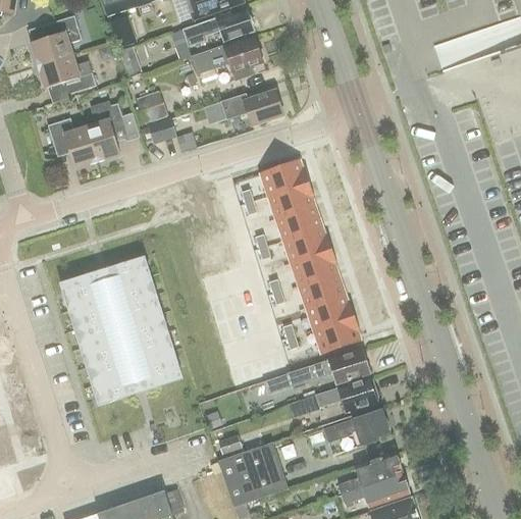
[(0,9),(13,12),(15,0),(0,0),(0,9)]
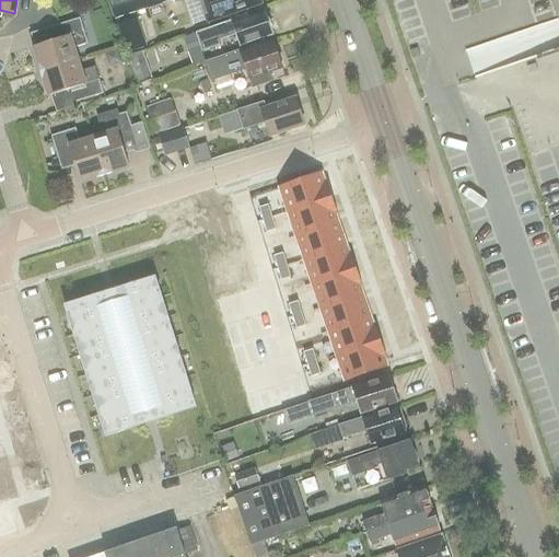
[(107,0),(114,16),(161,1),(164,0),(107,0)]
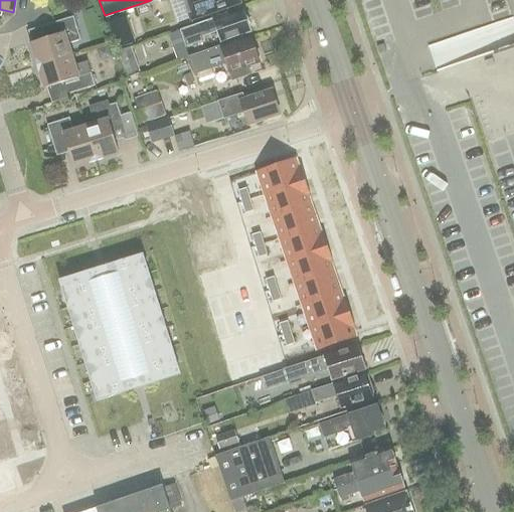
[(185,0),(191,17),(239,1),(239,0),(185,0)]
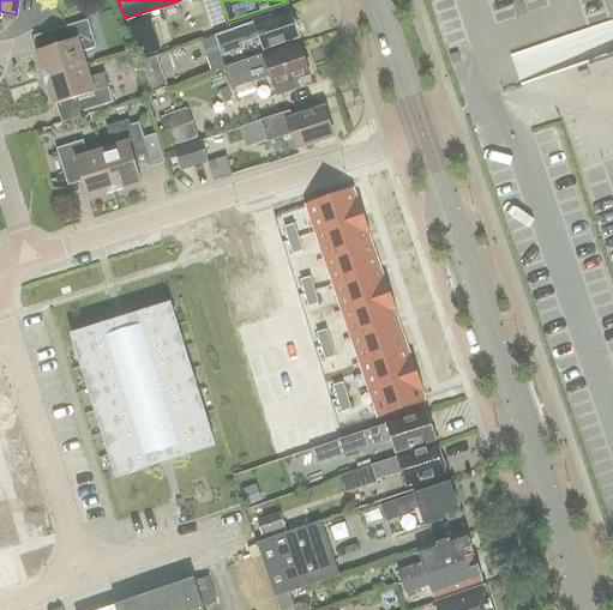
[(263,47),(299,35),(290,11),(272,17),(271,13),(214,34),(221,54),(241,47),(239,40),(258,34),(263,47)]
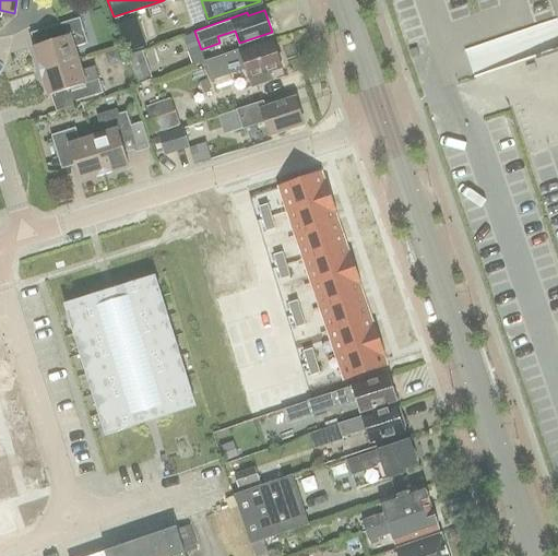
[(32,45),(39,69),(78,57),(74,45),(87,42),(79,15),(51,24),(56,37),(32,45)]
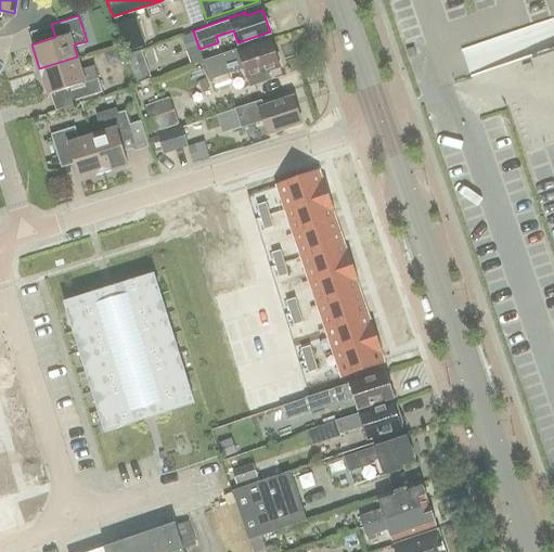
[(125,39),(128,48),(145,42),(142,34),(125,39)]
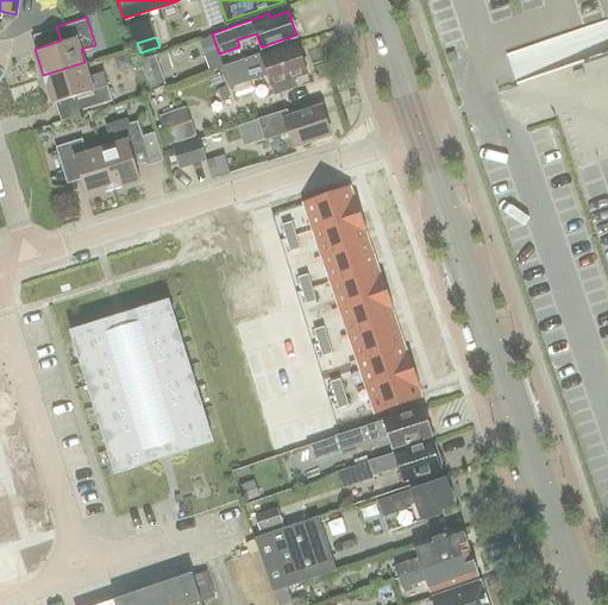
[(293,75),(306,70),(296,43),(277,49),(277,46),(223,64),(230,84),(267,71),(274,93),(296,84),(293,75)]
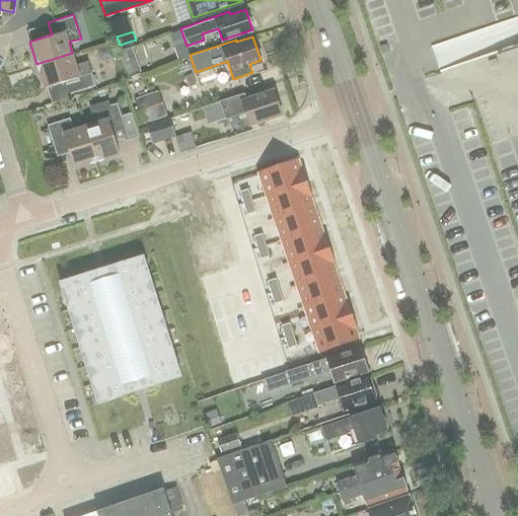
[(139,68),(131,46),(120,50),(128,72),(139,68)]
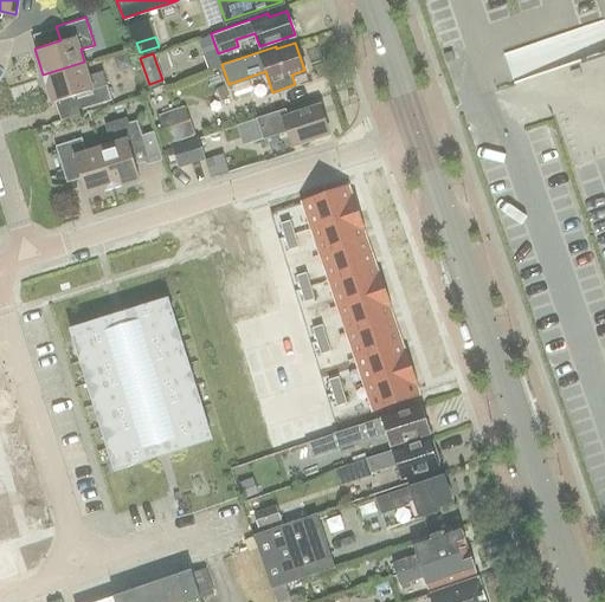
[(111,98),(107,84),(102,70),(88,75),(84,62),(43,75),(51,102),(77,94),(82,108),(111,98)]
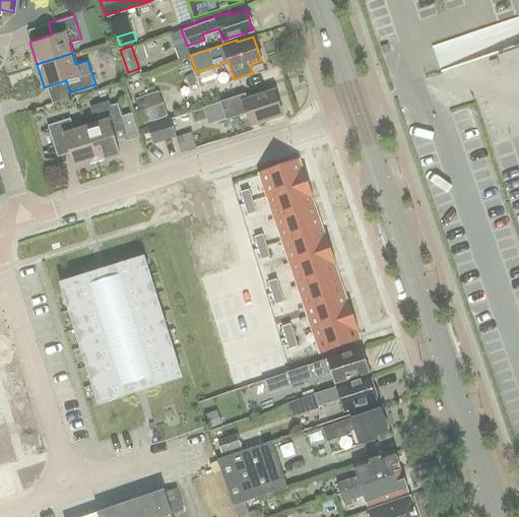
[(282,114),(273,88),(246,98),(245,92),(219,101),(224,115),(225,118),(247,111),(251,124),(282,114)]
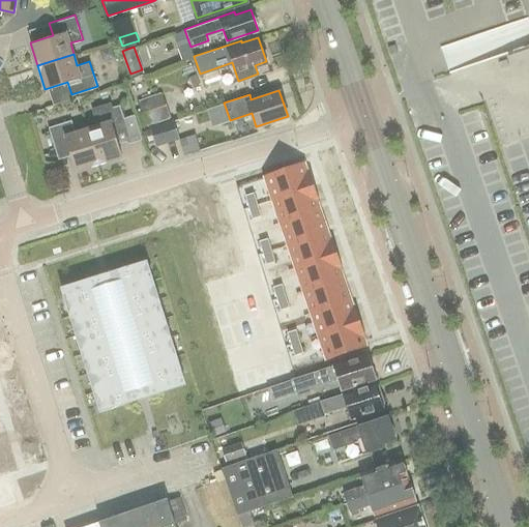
[(146,123),(170,115),(162,91),(138,99),(146,123)]
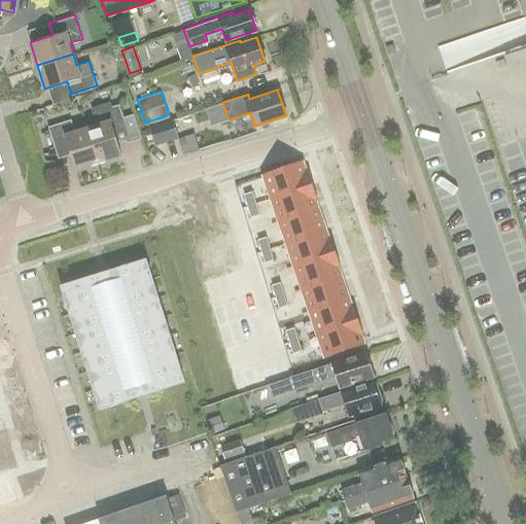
[(118,103),(111,105),(110,101),(90,107),(96,124),(86,127),(98,163),(121,155),(114,133),(127,129),(118,103)]
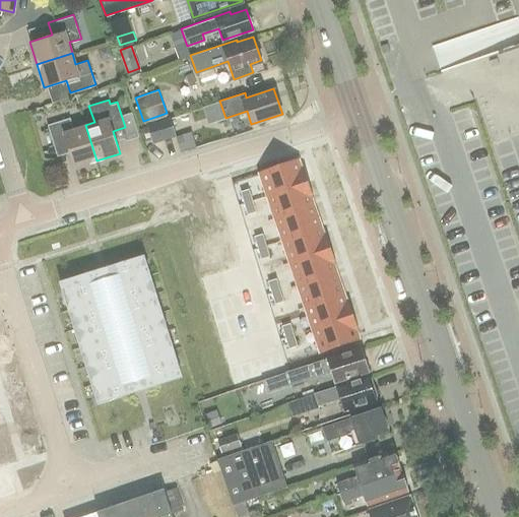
[(145,122),(152,143),(176,135),(170,114),(145,122)]
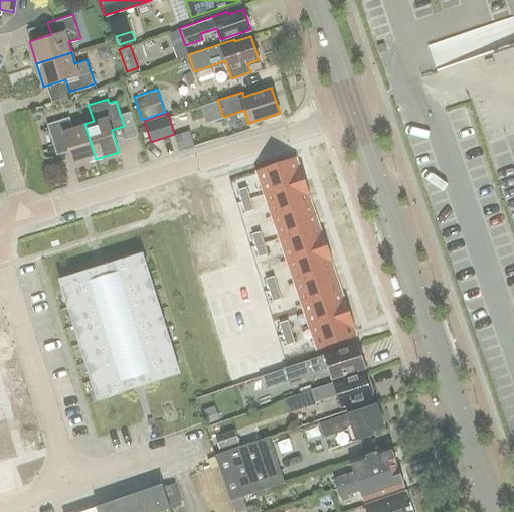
[(96,159),(84,124),(72,128),(68,116),(46,123),(54,147),(66,144),(73,166),(96,159)]
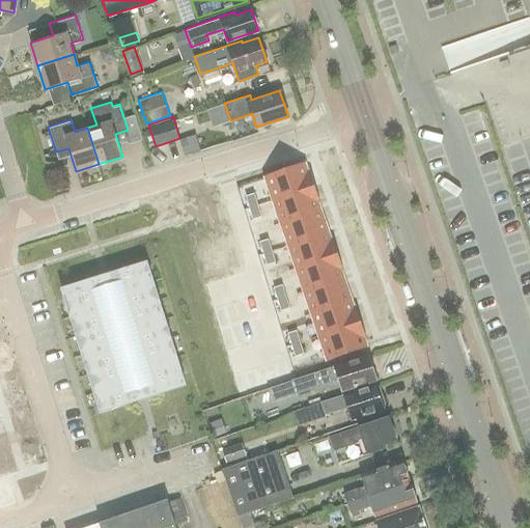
[(192,151),(188,139),(180,143),(184,155),(192,151)]
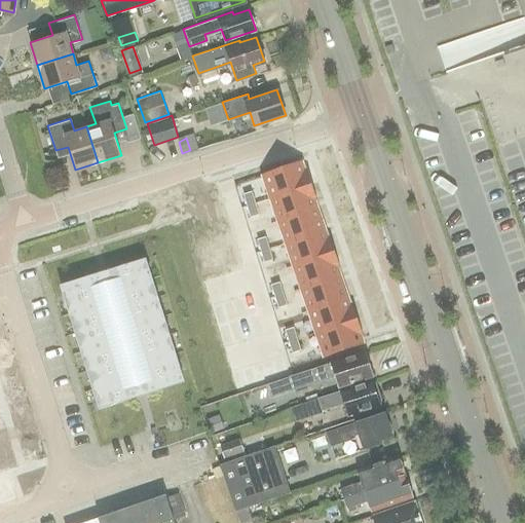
[(301,160),(262,174),(270,196),(310,183),(305,169),(303,169),(301,160)]
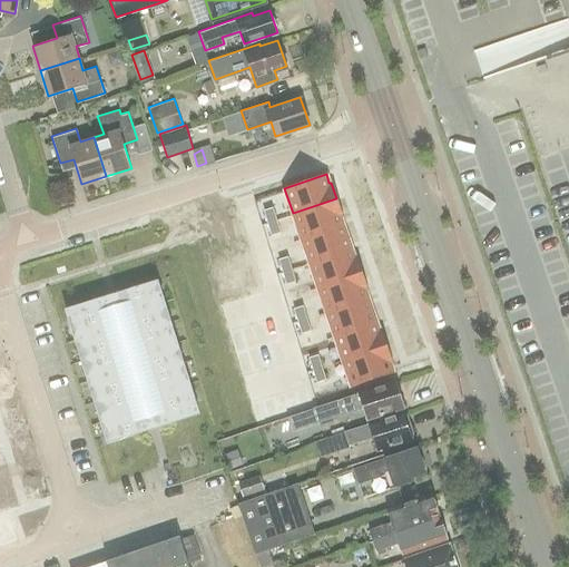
[(336,198),(293,213),(302,237),(343,224),(340,215),(342,215),(336,198)]
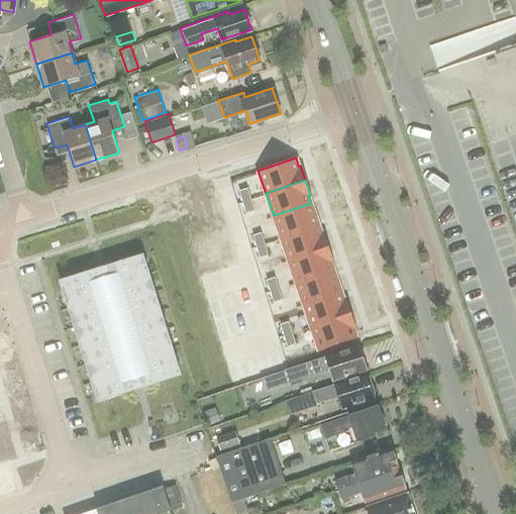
[(250,198),(247,187),(239,189),(242,200),(250,198)]
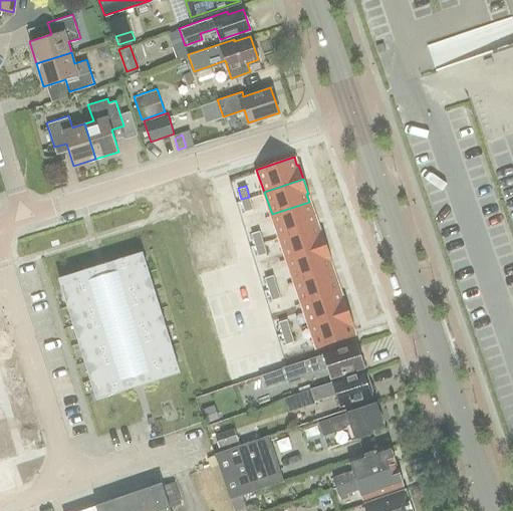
[(249,197),(241,199),(245,211),(253,208),(249,197)]
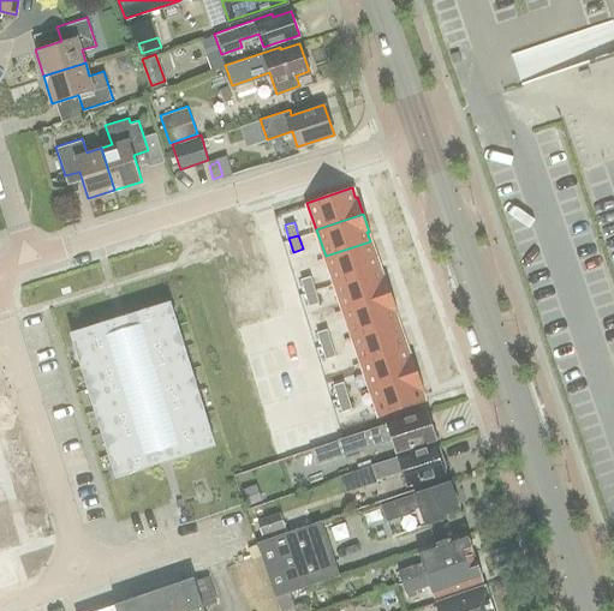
[(370,241),(326,256),(334,282),(379,267),(370,241)]
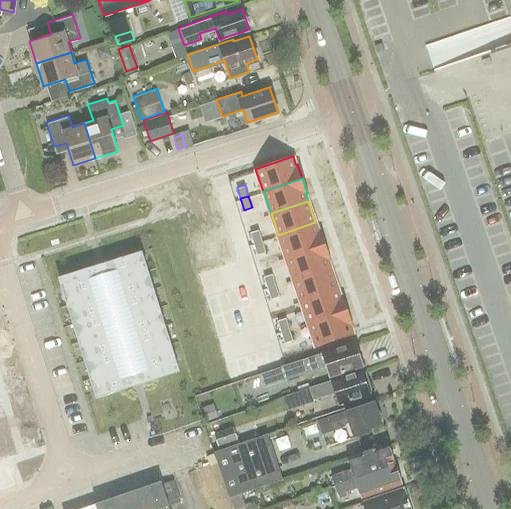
[(315,222),(278,235),(285,257),(324,244),(319,229),(318,230),(315,222)]
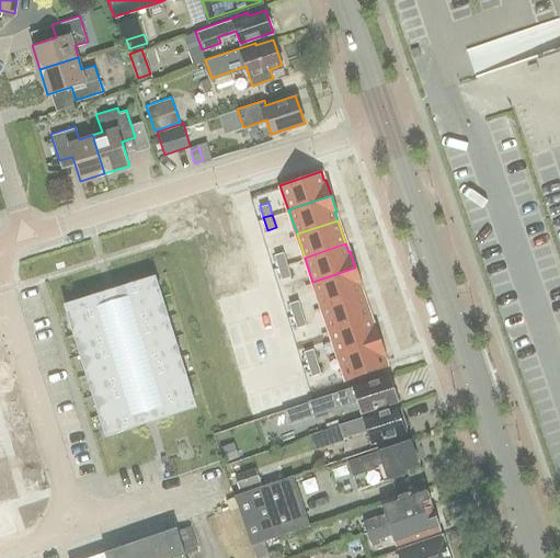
[(274,253),(278,265),(287,263),(283,251),(274,253)]
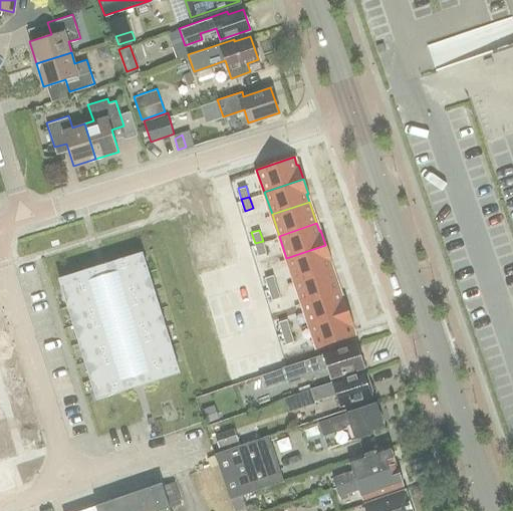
[(263,241),(255,243),(258,255),(266,252),(263,241)]
